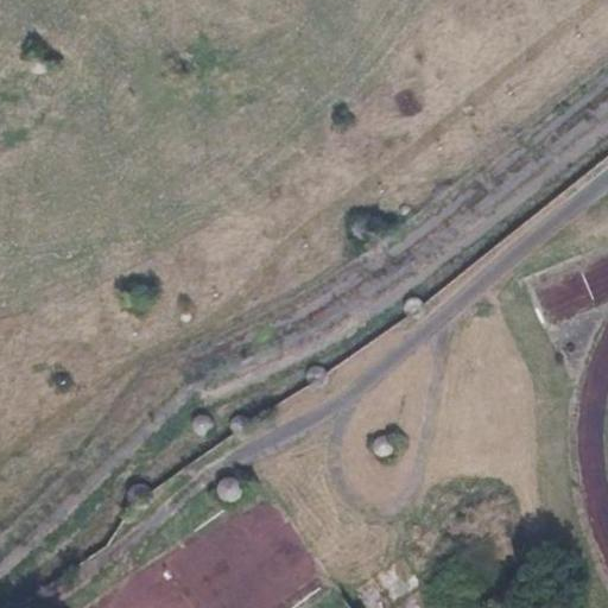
[(409,204),(407,204),(406,204),(404,206),(403,206),(403,207),(401,208),(401,209),(401,211),(401,213),(403,214),(404,215),(405,215),(406,215),(407,215),(409,215),(411,215),(411,214),(412,213),(412,211),(412,209),(412,208),(412,207),(411,206),(410,206),(409,204)]
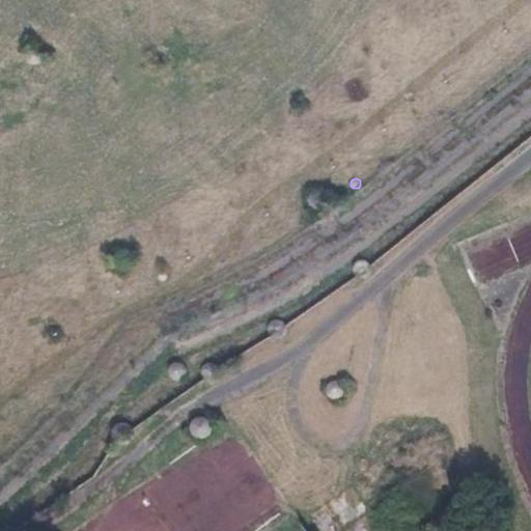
[(164,272),(163,271),(162,272),(161,272),(160,273),(159,274),(158,275),(158,276),(158,277),(158,278),(159,280),(160,280),(161,281),(162,281),(163,281),(165,281),(166,280),(167,280),(167,279),(168,277),(168,276),(168,275),(167,274),(166,273),(165,272),(164,272)]
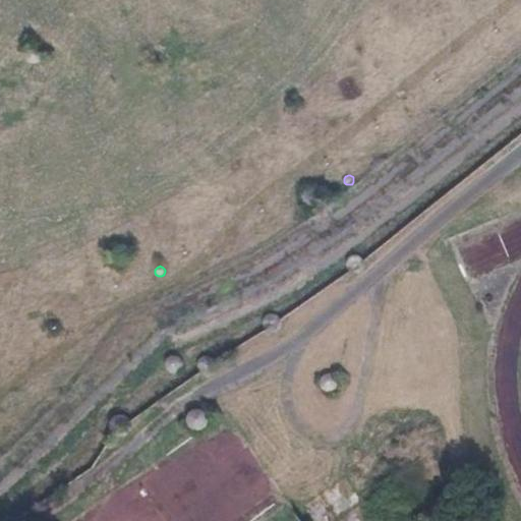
[(178,355),(175,354),(173,355),(171,356),(169,357),(167,359),(166,361),(166,363),(166,366),(167,368),(168,370),(170,371),(172,372),(174,373),(176,373),(178,372),(181,371),(182,370),(183,368),(184,366),(184,363),(184,361),(183,359),(182,357),(180,356),(178,355)]
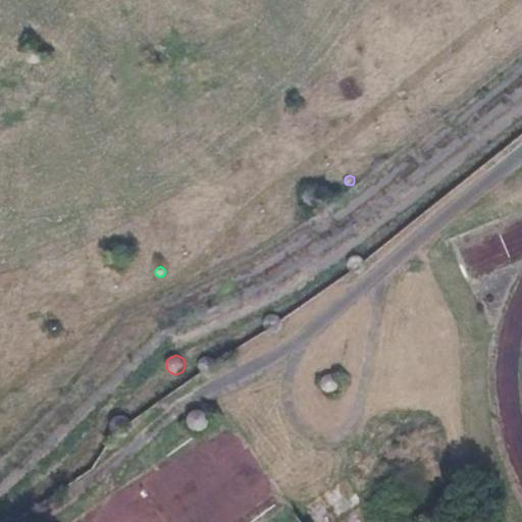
[(335,372),(333,372),(331,372),(329,373),(327,374),(326,376),(325,378),(324,380),(324,382),(325,385),(326,386),(328,388),(330,389),(332,390),(334,390),(336,389),(338,388),(341,386),(342,385),(343,383),(343,380),(343,378),(342,376),(340,374),(337,373),(335,372)]
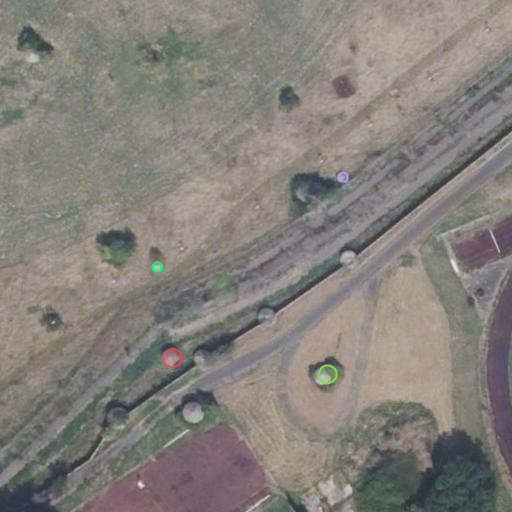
[(199,404),(197,404),(195,404),(192,405),(191,406),(189,408),(188,410),(188,412),(188,414),(188,416),(190,418),(191,420),(193,421),(196,422),(198,422),(200,421),(202,420),(204,418),(205,417),(206,414),(206,412),(205,410),(204,408),(203,406),(201,405),(199,404)]
